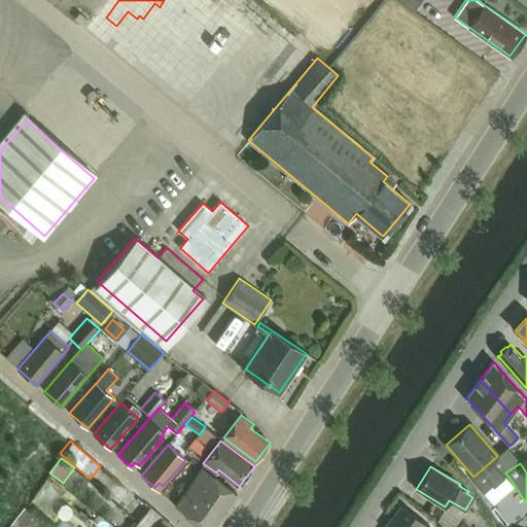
[(203,526),(213,526),(239,493),(204,468),(175,506),(203,526)]
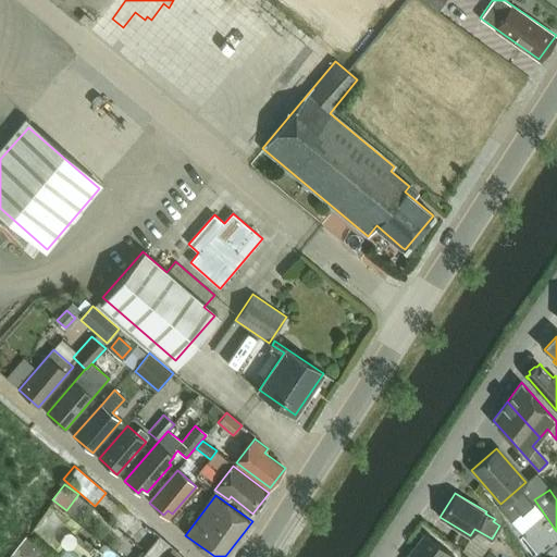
[(453,556),(424,534),(406,556),(453,556)]
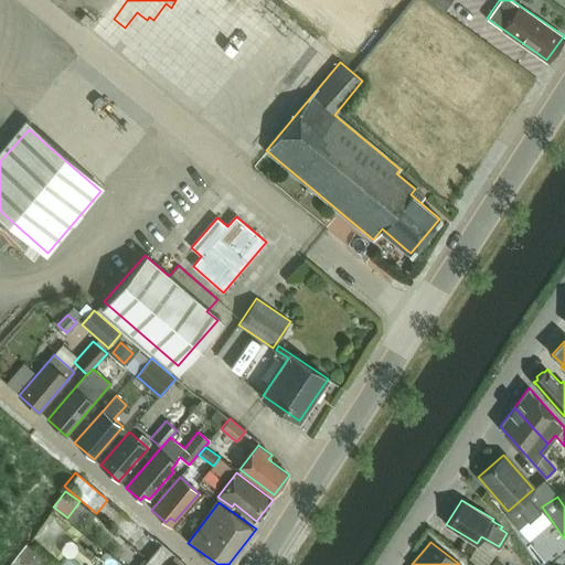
[(184,564),(161,545),(147,562),(149,564),(184,564)]
